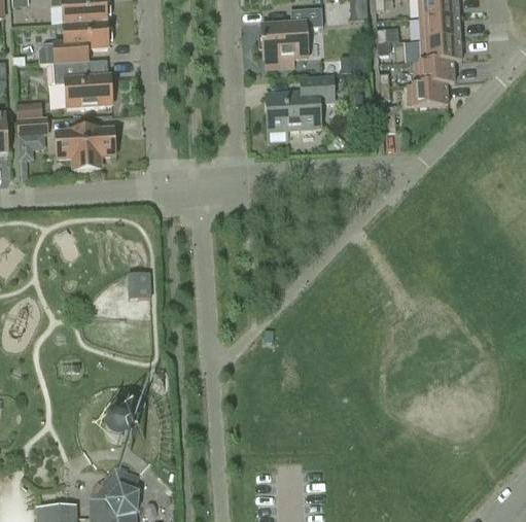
[(51,0),(53,6),(63,5),(65,24),(107,21),(107,14),(112,14),(111,1),(106,1),(106,0),(51,0)]
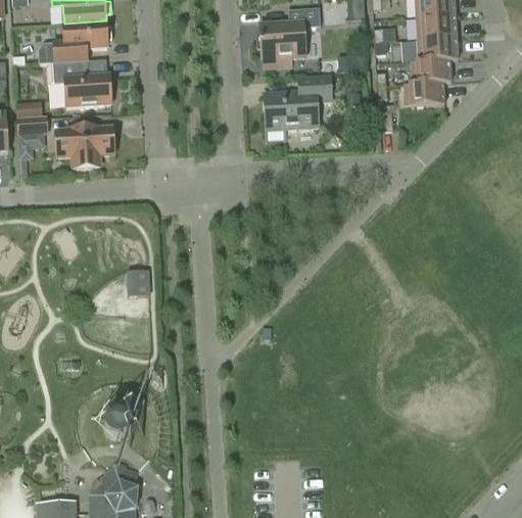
[(349,0),(350,17),(367,16),(365,0),(349,0)]
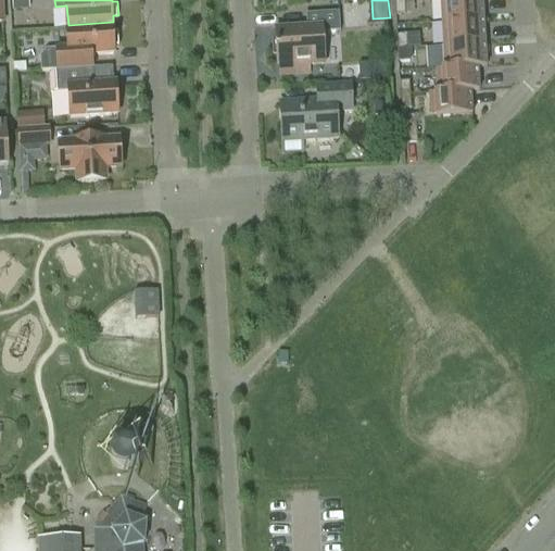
[(406,11),(405,0),(395,0),(396,12),(406,11)]
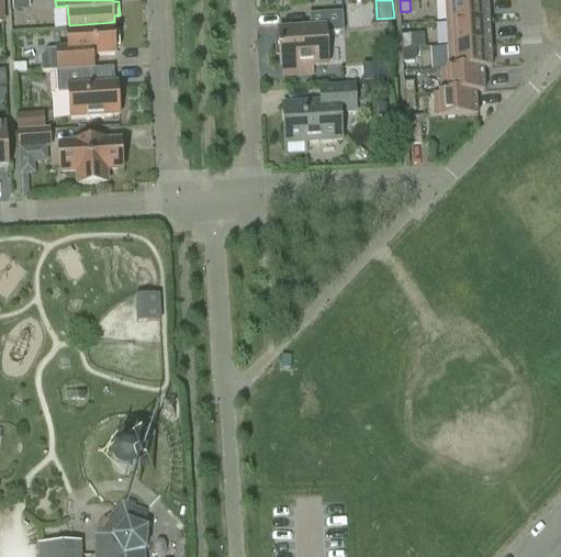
[(490,15),(489,0),(447,0),(448,18),(490,15)]
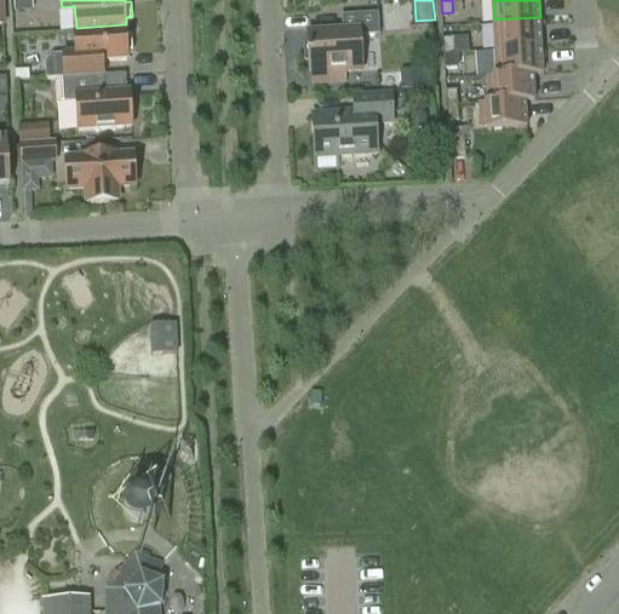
[(344,26),(309,28),(311,67),(313,67),(314,79),(347,76),(347,68),(364,67),(361,32),(382,30),(380,9),(343,11),(344,26)]
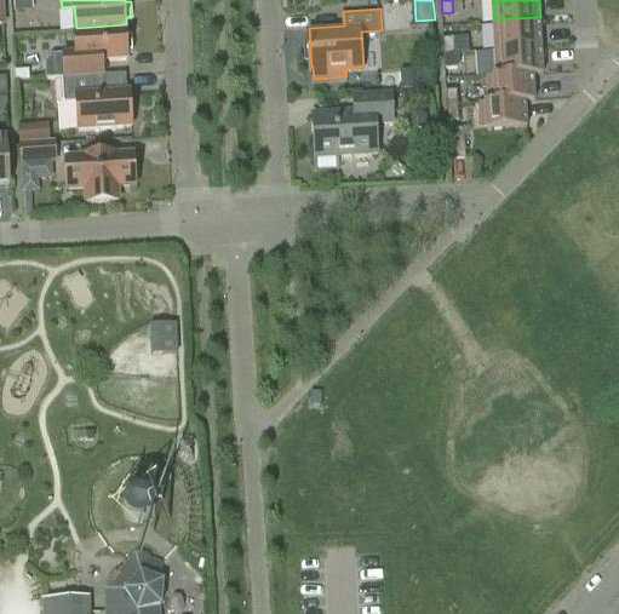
[(543,44),(540,17),(494,19),(497,46),(543,44)]
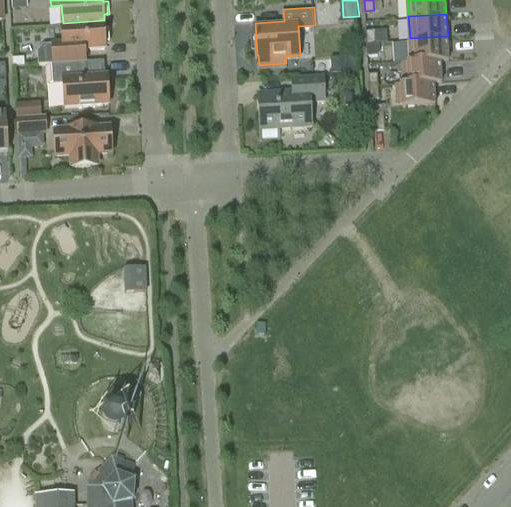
[(104,20),(63,23),(64,41),(43,42),(38,49),(38,62),(47,61),(82,59),(82,47),(106,46),(106,39),(110,39),(110,26),(105,26),(104,20)]
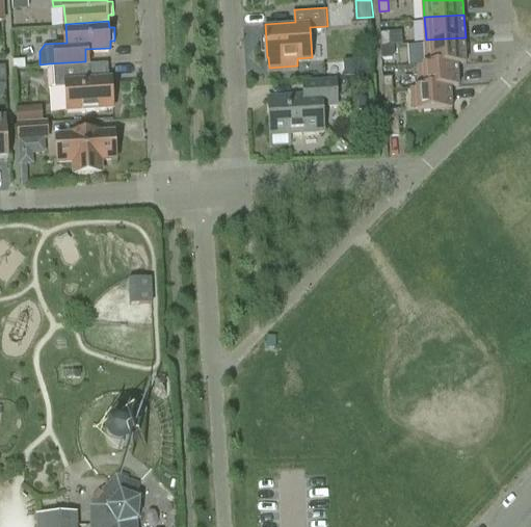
[(381,43),(390,42),(390,29),(380,30),(381,43)]
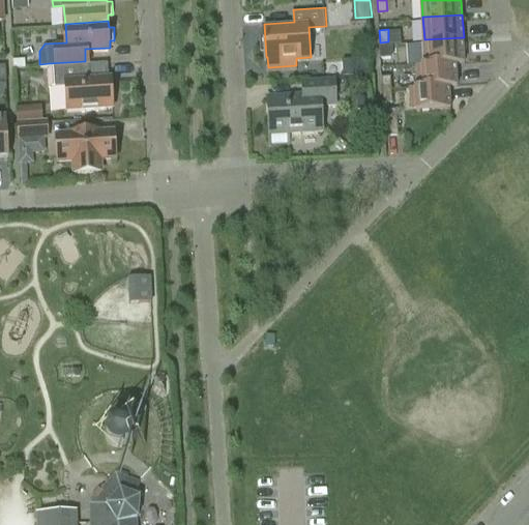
[(464,37),(424,39),(425,61),(456,60),(457,60),(465,60),(464,37)]
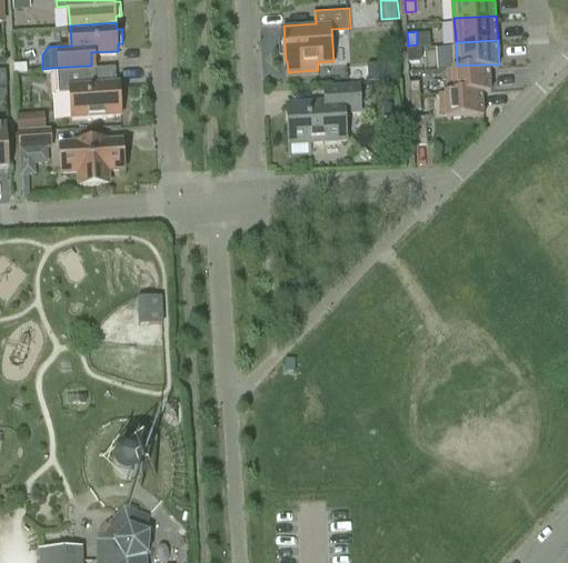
[(418,60),(417,44),(408,46),(409,60),(418,60)]
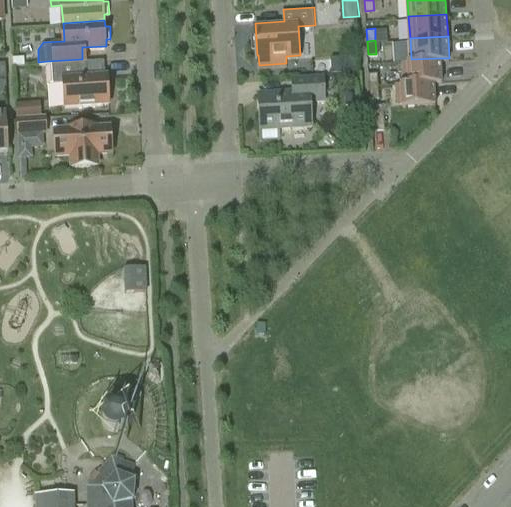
[(24,54),(13,54),(14,63),(24,63),(24,54)]
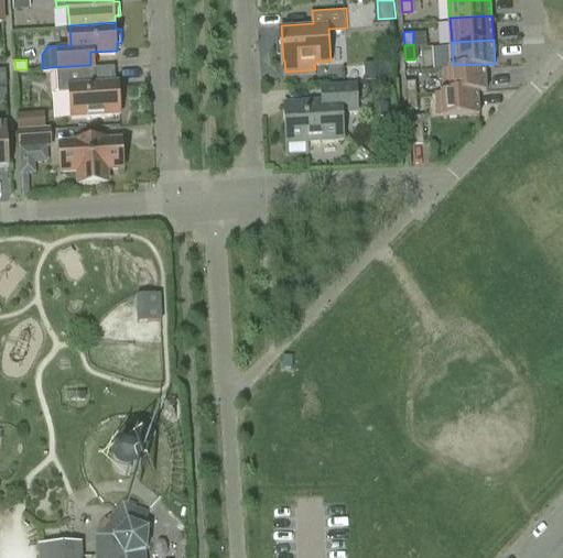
[(0,63),(0,81),(8,81),(9,81),(8,63),(0,63)]
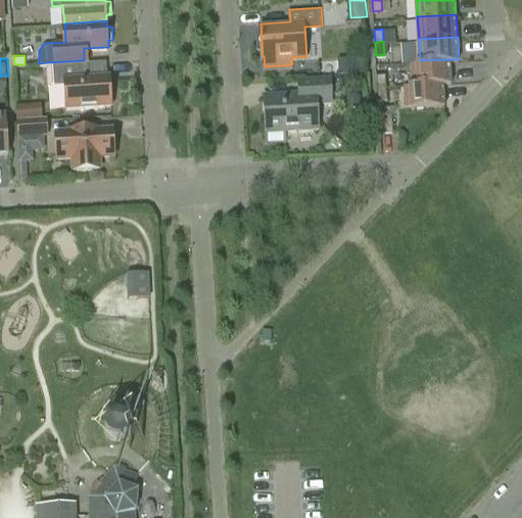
[(420,60),(412,60),(413,83),(443,82),(452,82),(451,59),(449,59),(420,60)]
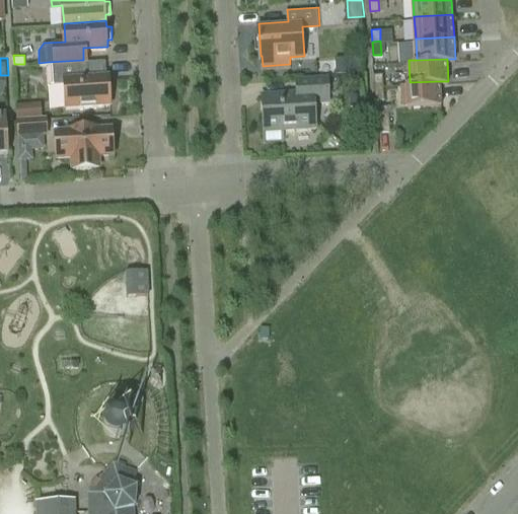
[(88,60),(83,60),(48,62),(49,82),(65,81),(67,105),(112,103),(109,73),(89,74),(88,60)]
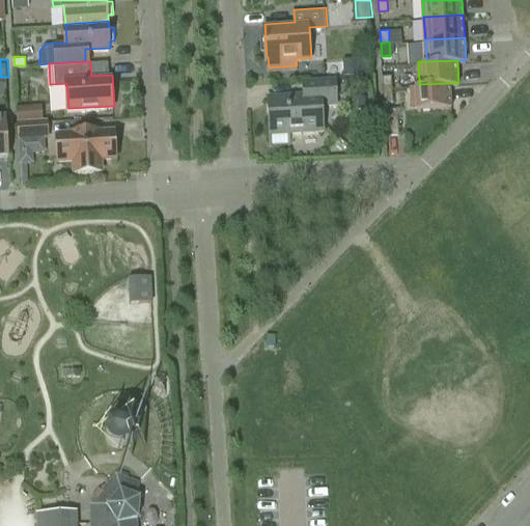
[(384,87),(392,86),(391,74),(383,75),(384,87)]
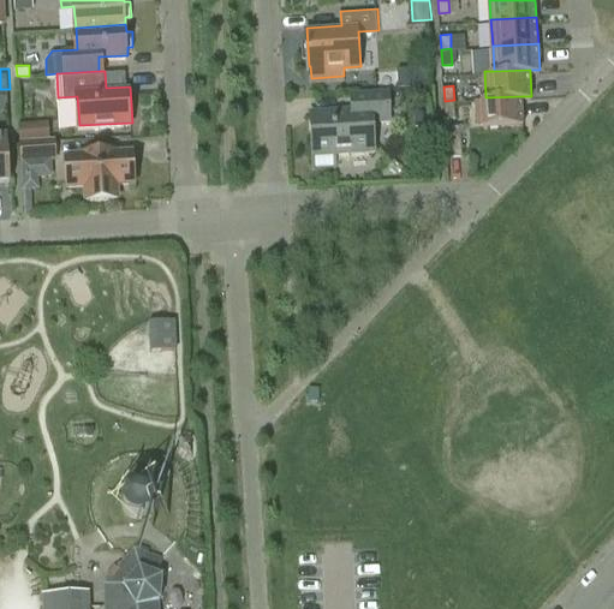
[(353,107),(311,109),(315,162),(337,161),(337,150),(376,148),(374,118),(391,117),(389,89),(352,91),(353,107)]
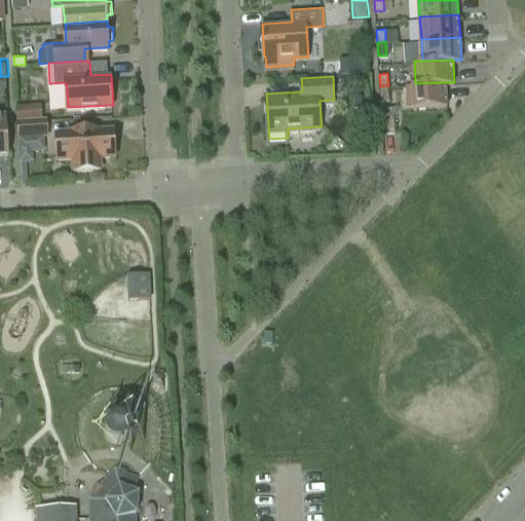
[(415,83),(407,83),(409,107),(448,105),(446,82),(415,83)]
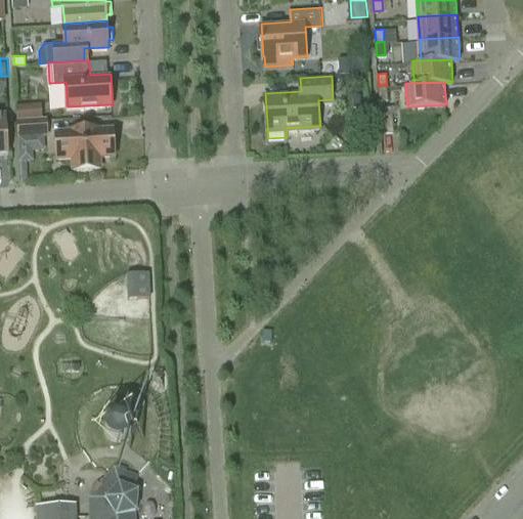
[(387,85),(379,86),(379,99),(388,98),(387,85)]
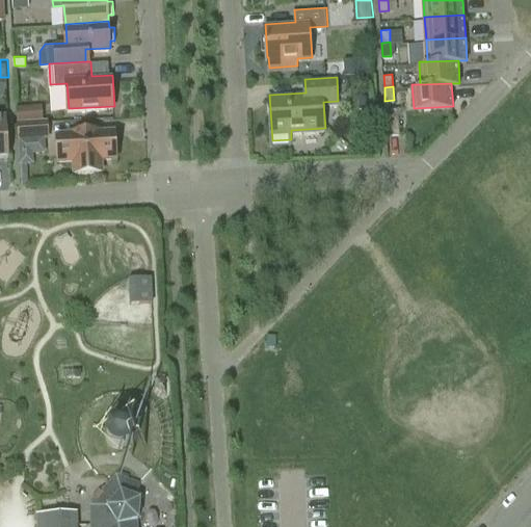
[(398,107),(386,107),(388,134),(400,133),(398,107)]
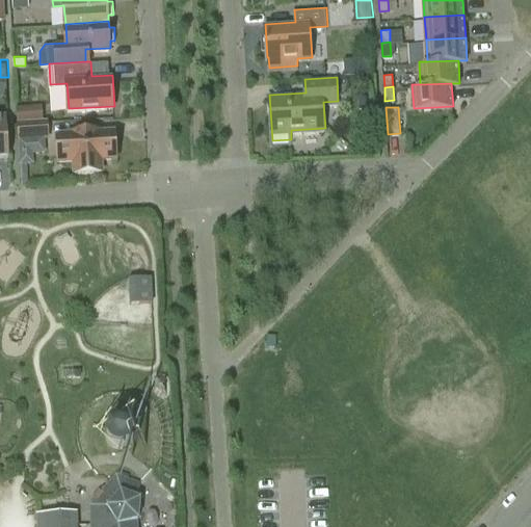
[(7,113),(0,112),(0,155),(9,154),(7,113)]
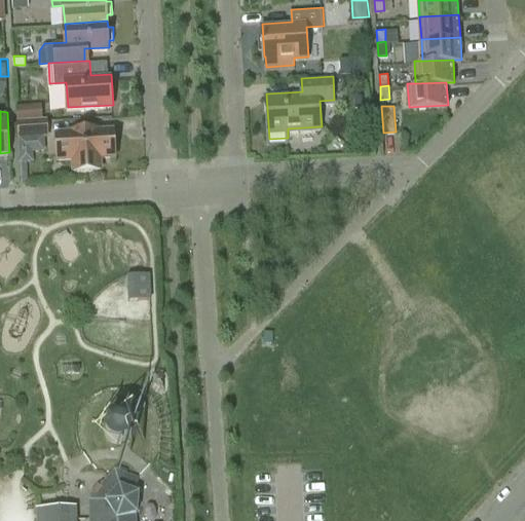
[(48,117),(17,119),(19,137),(49,135),(48,117)]
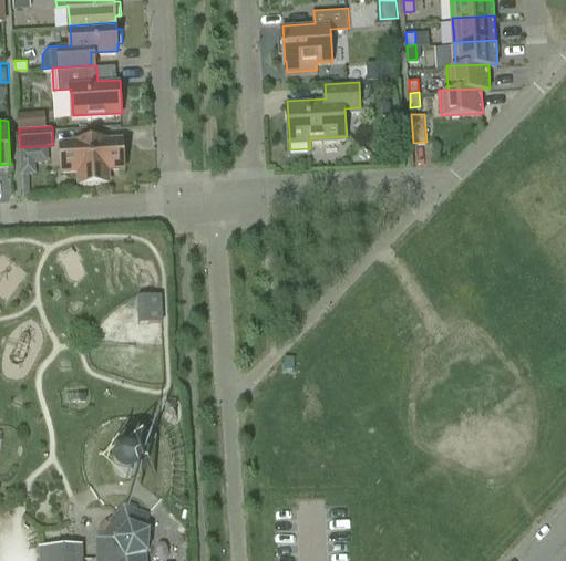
[(78,141),(61,141),(63,169),(80,168),(81,182),(110,180),(109,167),(125,166),(123,137),(106,138),(106,137),(78,138),(78,141)]
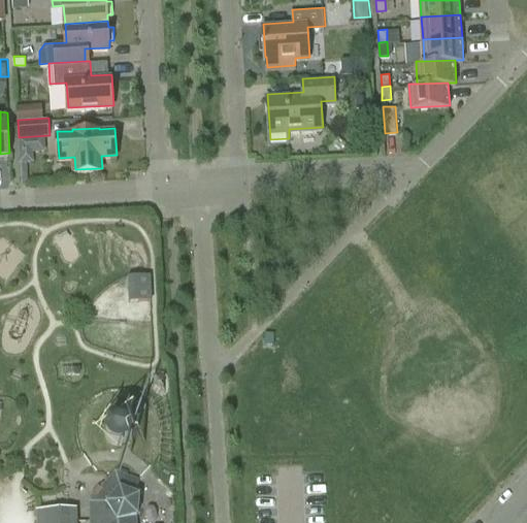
[(34,152),(20,153),(21,163),(34,162),(34,152)]
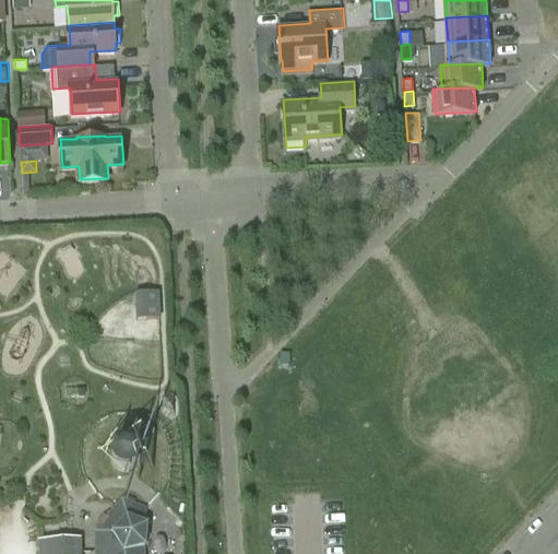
[(163,313),(162,286),(138,286),(139,314),(163,313)]
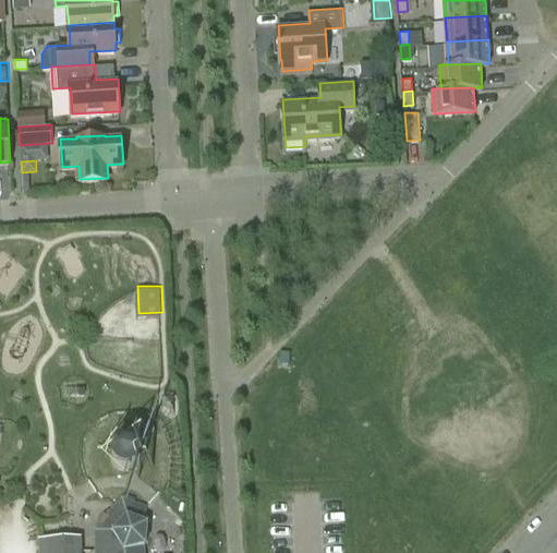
[(111,451),(111,452),(111,454),(111,456),(112,459),(113,460),(114,461),(116,463),(117,464),(120,466),(121,466),(124,467),(126,467),(129,467),(131,466),(133,466),(134,465),(136,464),(138,460),(140,459),(140,457),(141,454),(141,451),(141,448),(140,446),(140,445),(138,443),(136,442),(135,441),(133,439),(131,437),(129,437),(125,437),(124,437),(121,439),(118,440),(114,442),(113,445),(112,446),(112,448),(111,451)]
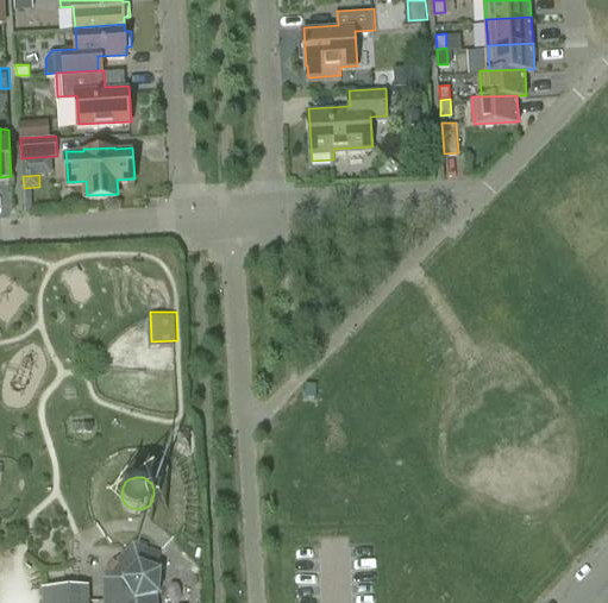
[(133,539),(104,575),(105,602),(157,602),(157,591),(158,591),(160,567),(155,565),(161,551),(133,539)]
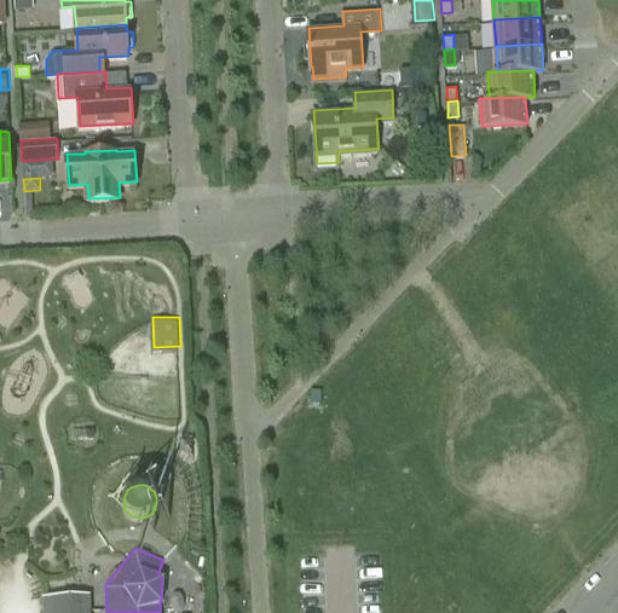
[(85,564),(85,579),(102,580),(102,564),(85,564)]
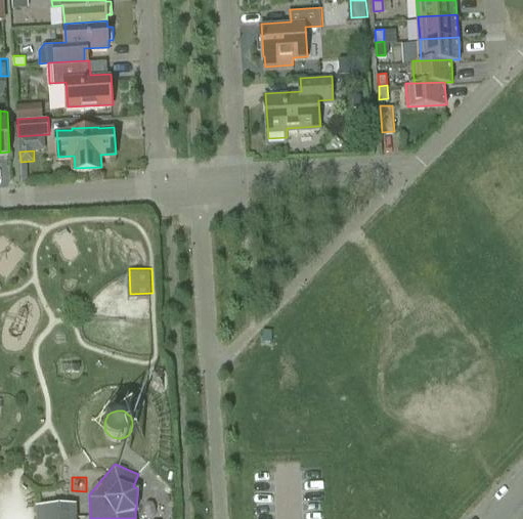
[(49,518),(75,518),(74,502),(48,503),(49,518)]
